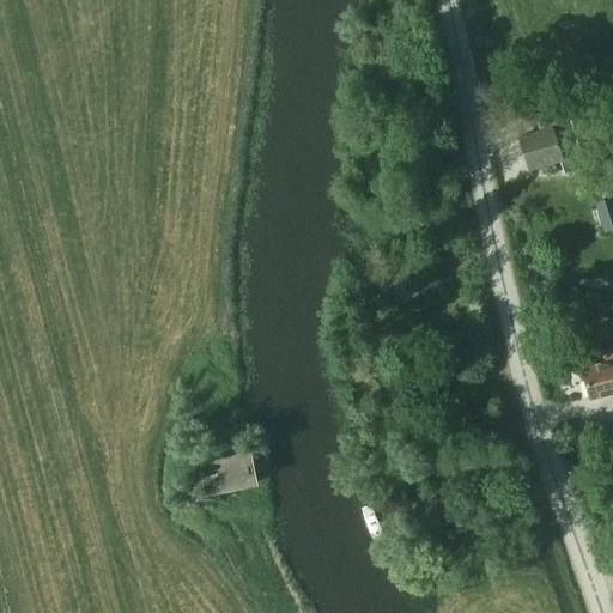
[(581,120),(566,125),(571,143),(587,138),(581,120)]
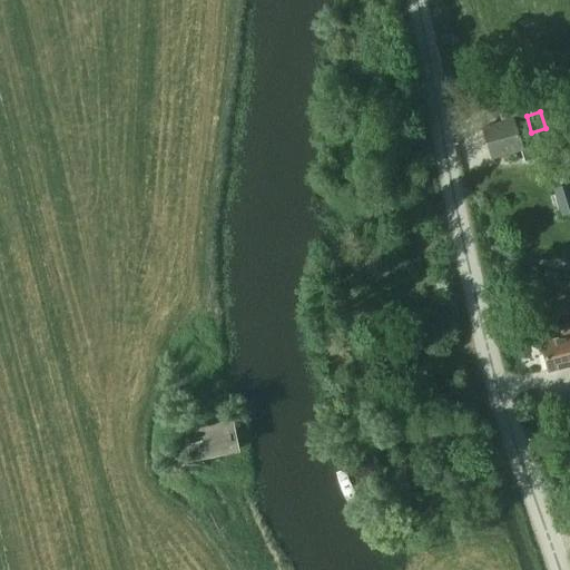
[(491,159),(522,149),(533,146),(526,123),(514,126),(512,119),(482,128),(491,159)]
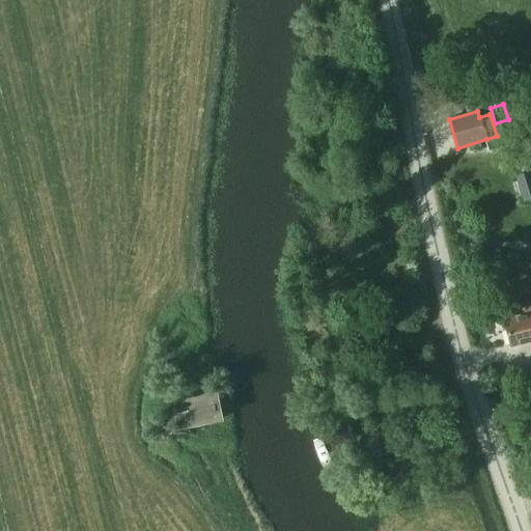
[(523,201),(530,198),(530,174),(530,172),(514,177),(523,201)]
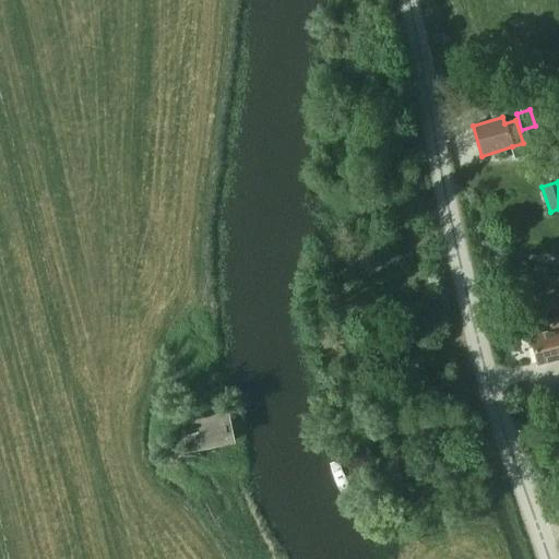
[(551,331),(530,336),(537,365),(558,359),(558,321),(550,324),(551,331)]
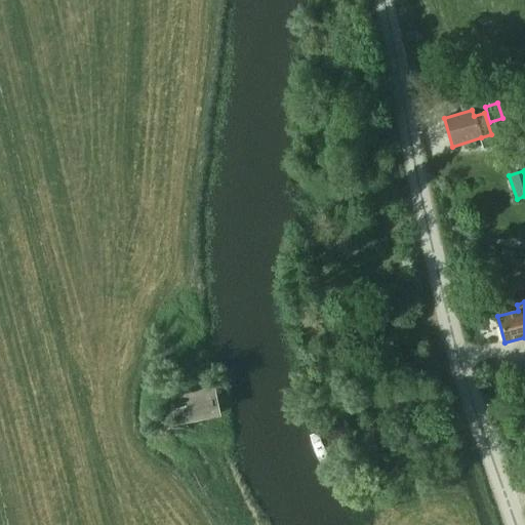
[(221,416),(214,386),(166,395),(172,426),(221,416)]
